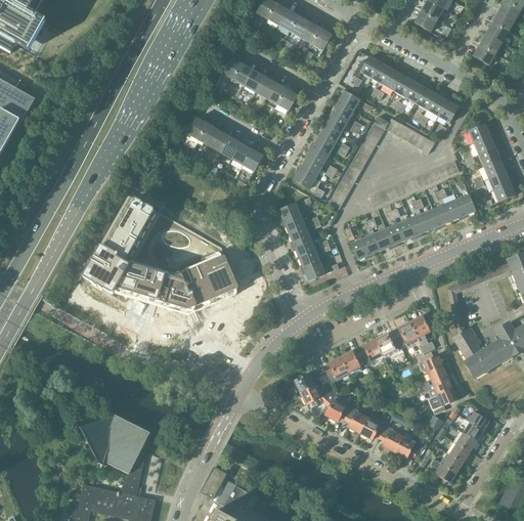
[(0,0),(0,45),(11,51),(16,42),(29,49),(46,18),(34,11),(39,0),(0,0)]
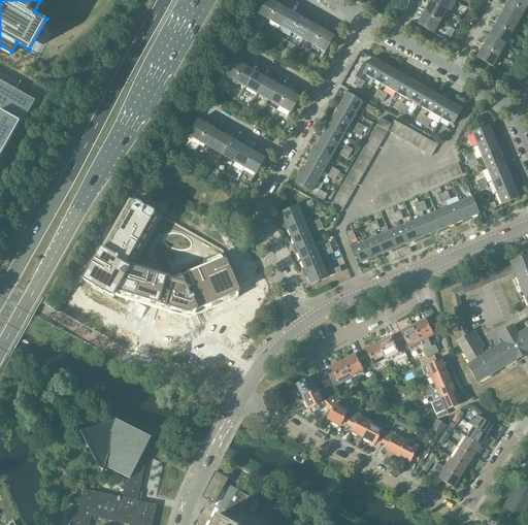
[(278,2),(274,0),(264,0),(258,11),(269,18),(278,2)]
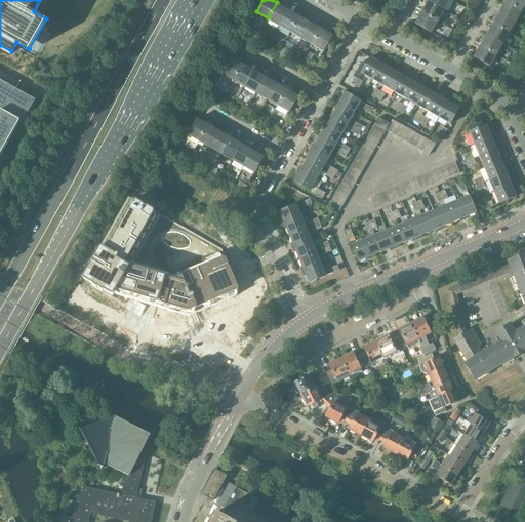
[(444,8),(430,0),(427,0),(421,10),(438,19),(444,8)]
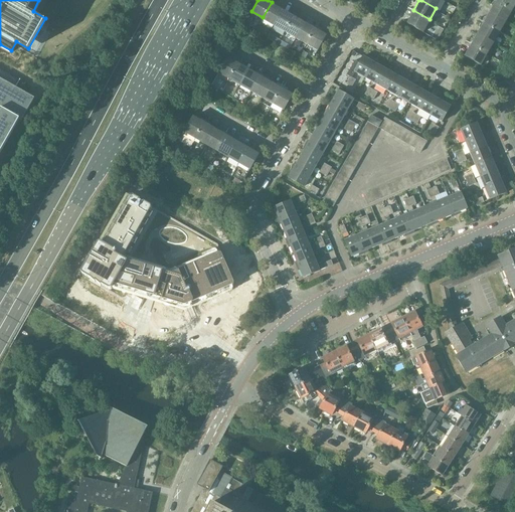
[(421,0),(436,8),(440,0),(421,0)]
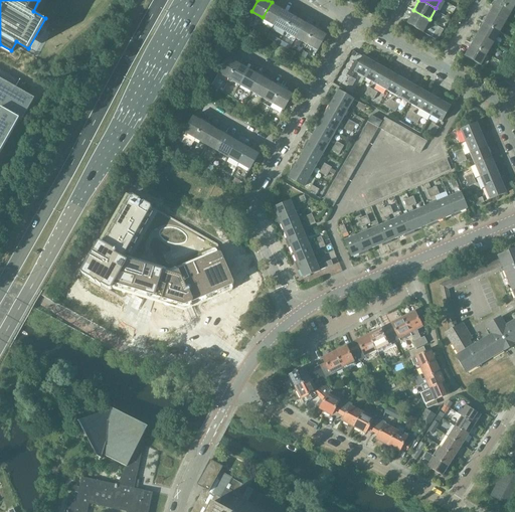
[(496,0),(490,10),(506,19),(512,8),(496,0)]
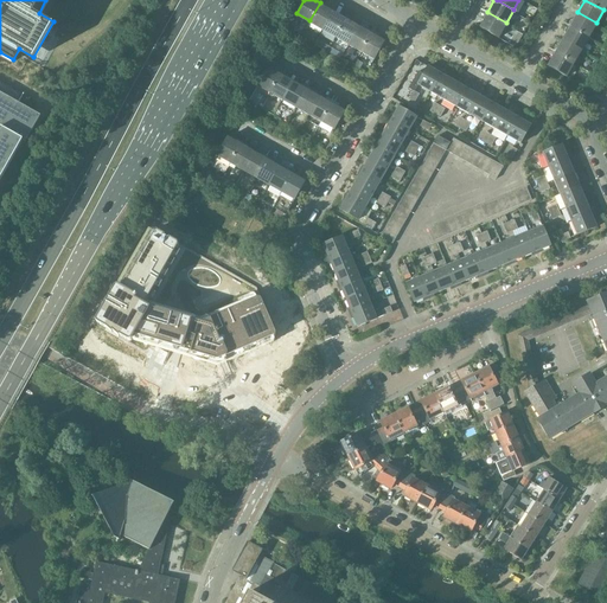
[(585,0),(604,10),(606,2),(606,0),(585,0)]
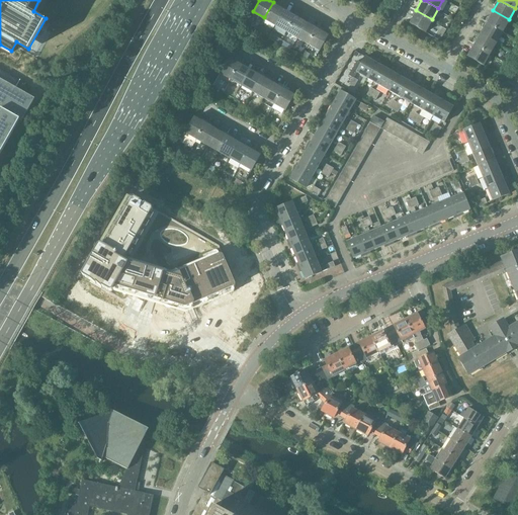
[(284,8),(273,2),(264,17),(275,23),(284,8)]
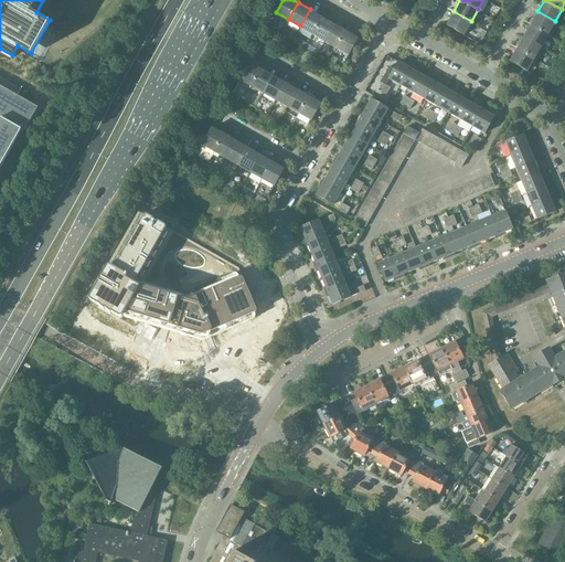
[(312,33),(322,16),(310,9),(300,25),(312,33)]
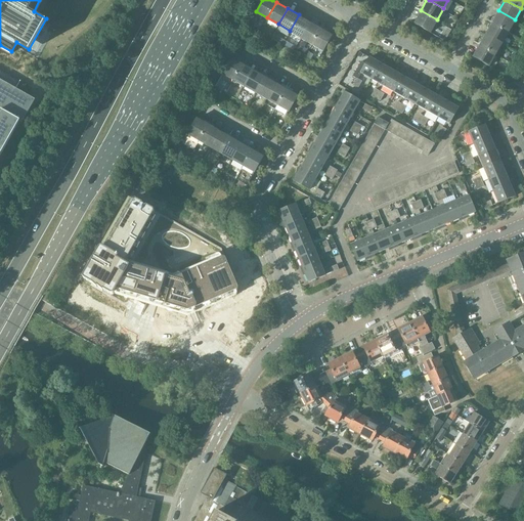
[(437,19),(421,10),(415,22),(430,31),(437,19)]
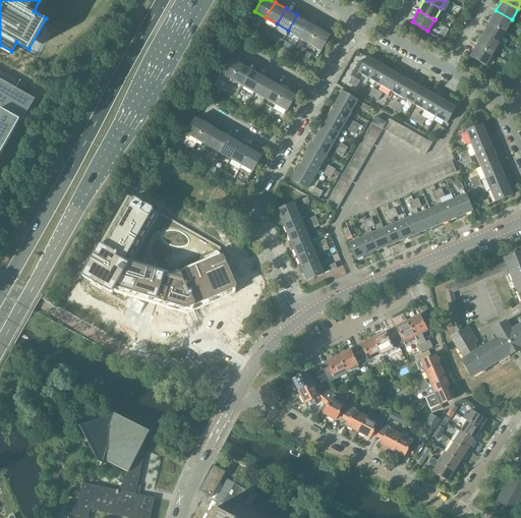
[(496,10),(489,21),(505,31),(512,19),(496,10)]
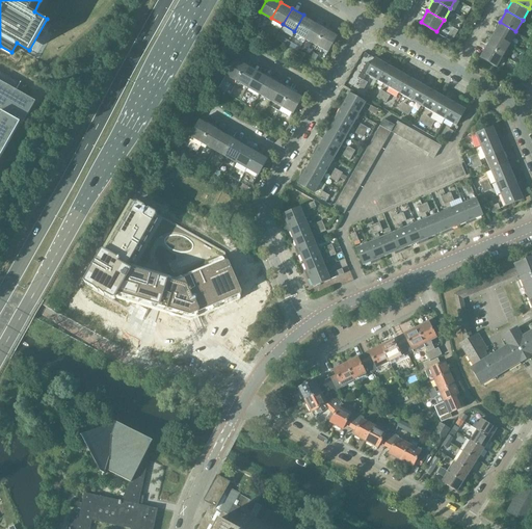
[(315,21),(303,15),(294,31),(306,37),(315,21)]
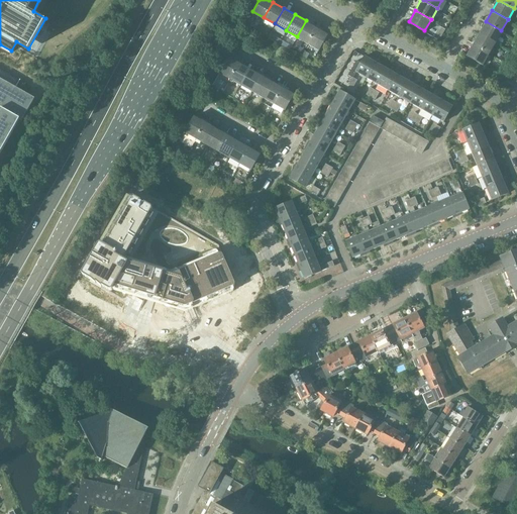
[(317,26),(306,20),(297,36),(308,42),(317,26)]
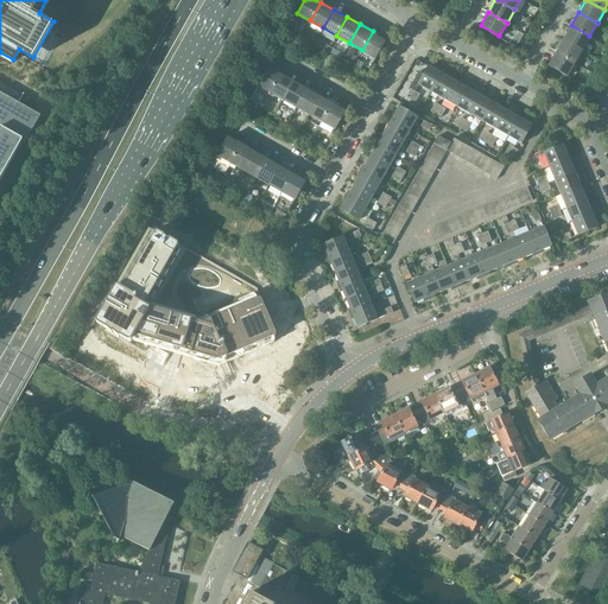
[(571,25),(564,38),(582,49),(589,36),(571,25)]
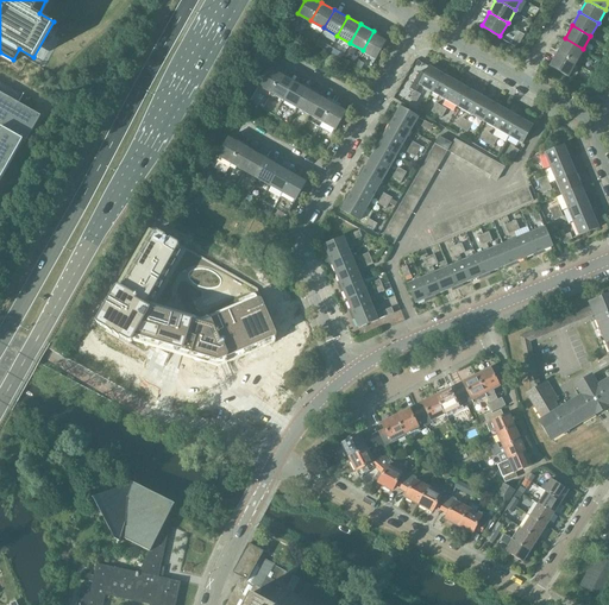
[(363,50),(375,57),(385,39),(374,31),(363,50)]
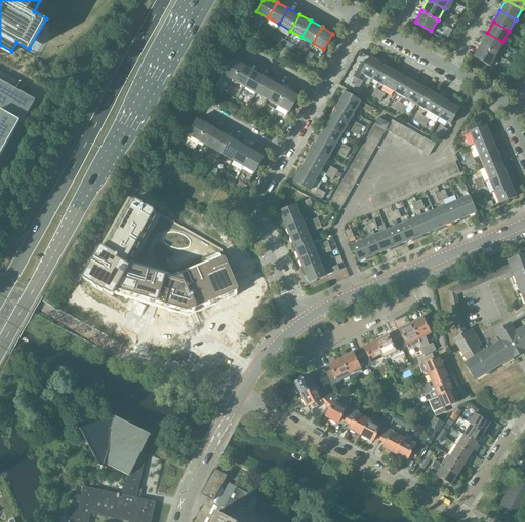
[(487,33),(481,44),(496,53),(502,42),(487,33)]
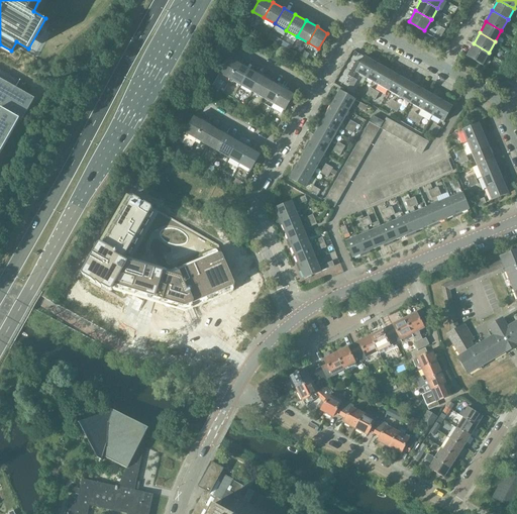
[(489,53),(474,43),(467,55),(483,64),(489,53)]
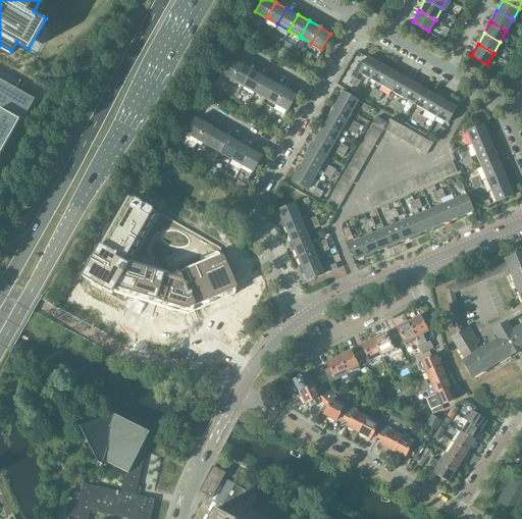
[(370,78),(379,61),(368,55),(364,61),(360,59),(352,73),(356,76),(359,70),(370,78)]
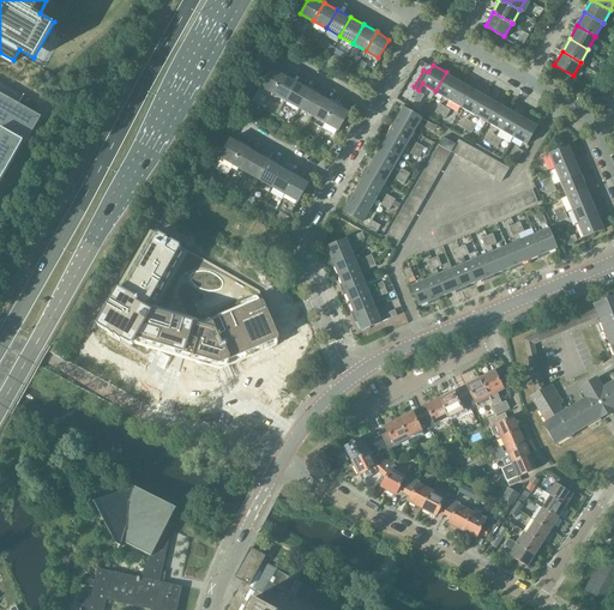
[(283,73),(271,66),(260,84),(274,91),(283,73)]
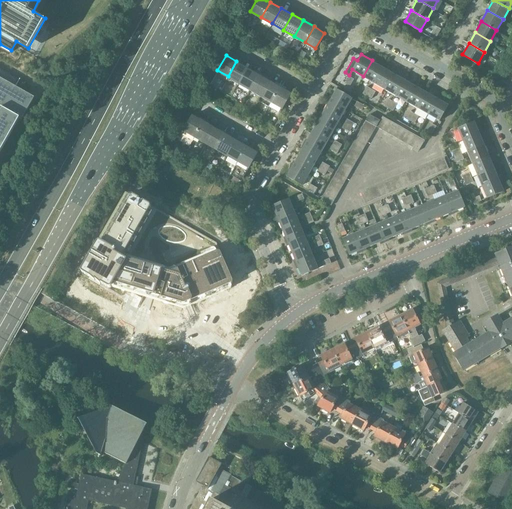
[(363,76),(374,82),(383,66),(372,60),(363,76)]
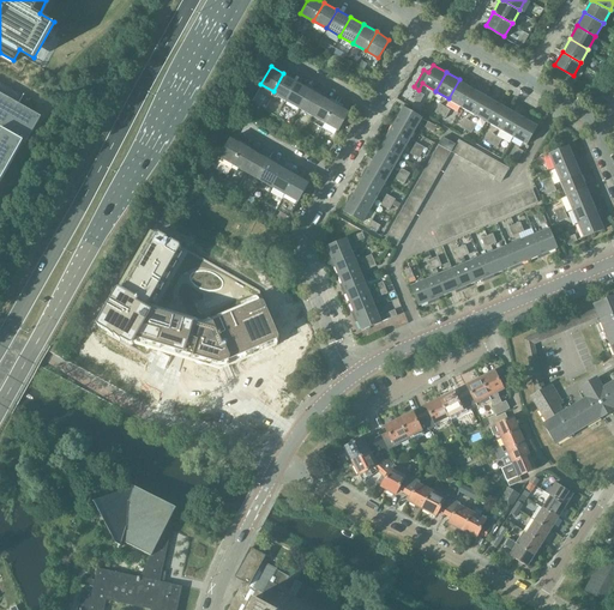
[(296,80),(283,73),(274,91),(286,100),(296,80)]
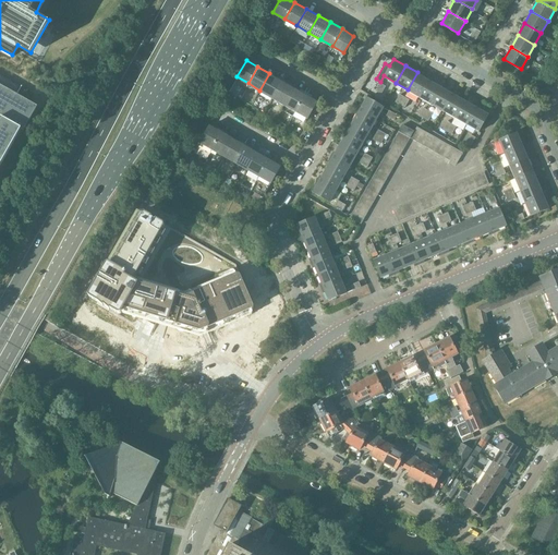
[(0,163),(21,127),(24,128),(37,104),(17,93),(22,84),(22,83),(21,85),(0,72),(0,163)]
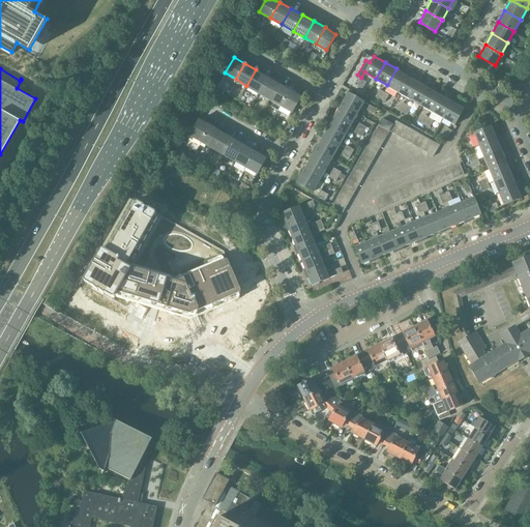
[(396,68),(387,85),(399,91),(408,75),(396,68)]
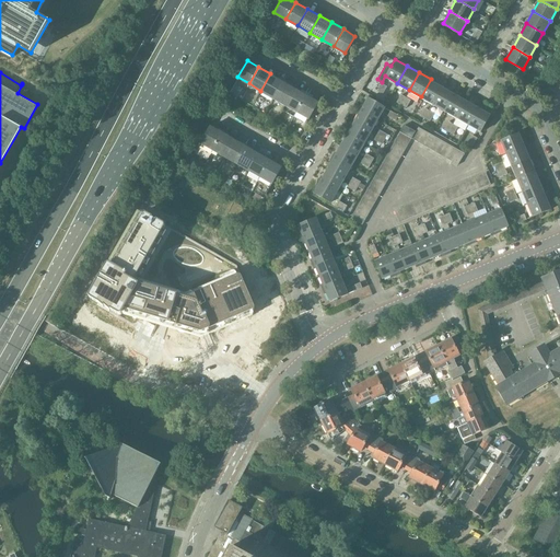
[(282,80),(270,73),(260,91),(272,97),(282,80)]
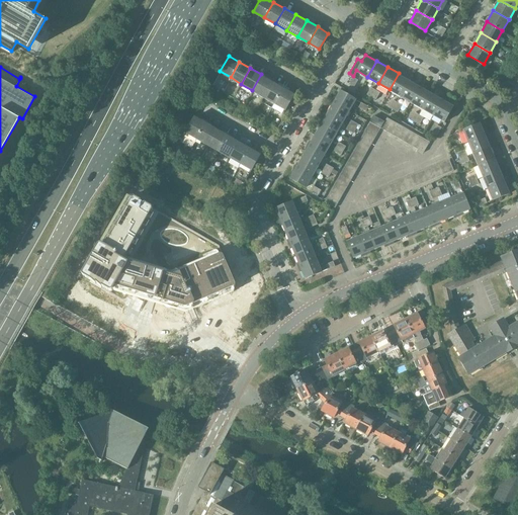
[(390,89),(401,95),(409,79),(399,73),(390,89)]
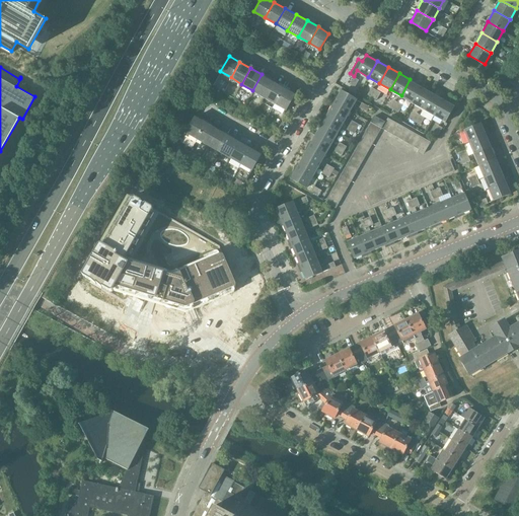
[(273,80),(262,74),(252,90),(264,96),(273,80)]
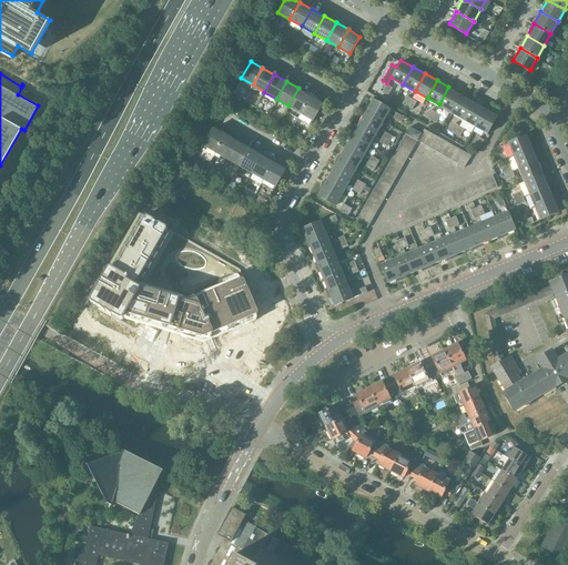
[(383,90),(388,93),(392,86),(387,83),(383,90)]
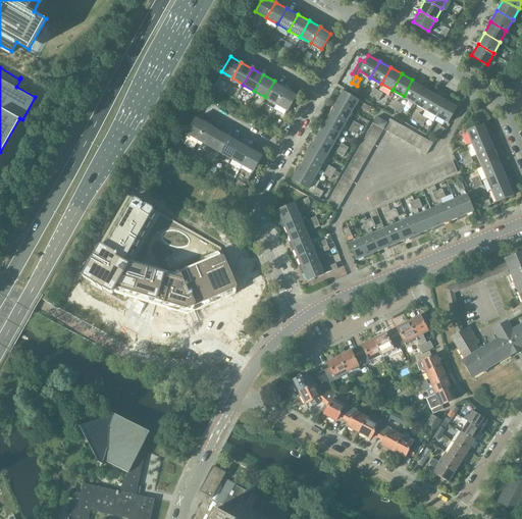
[(404,96),(414,102),(423,87),(412,80),(404,96)]
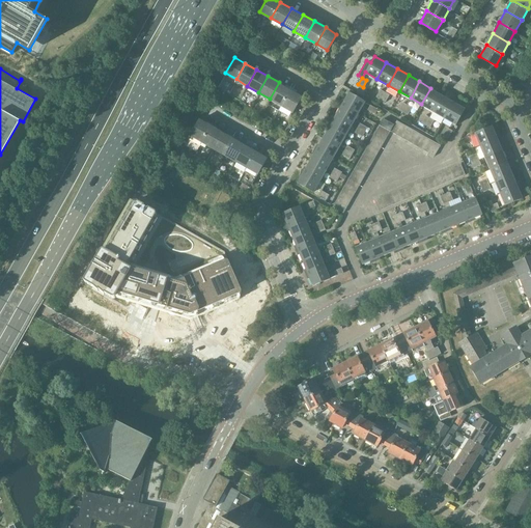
[(281,105),(290,89),(279,82),(270,99),(281,105)]
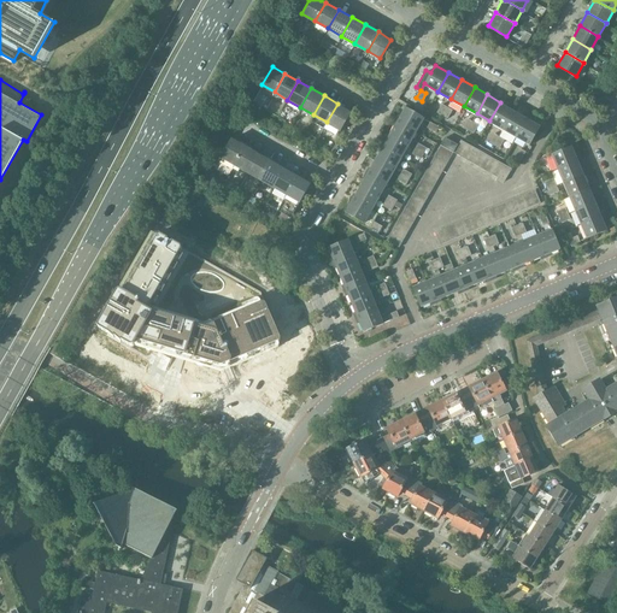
[(438,110),(442,113),(447,105),(442,102),(438,110)]
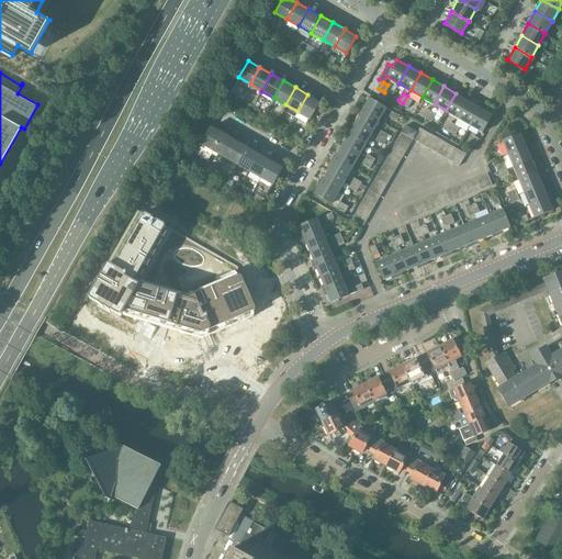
[(446,110),(458,116),(468,100),(456,93),(446,110)]
